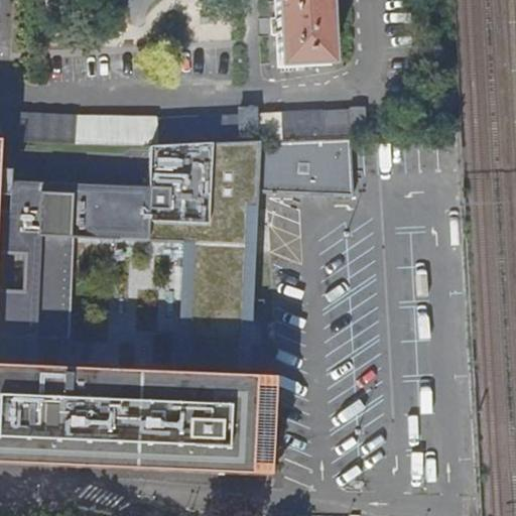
[(274,0),(278,67),(329,65),(326,0),(274,0)]
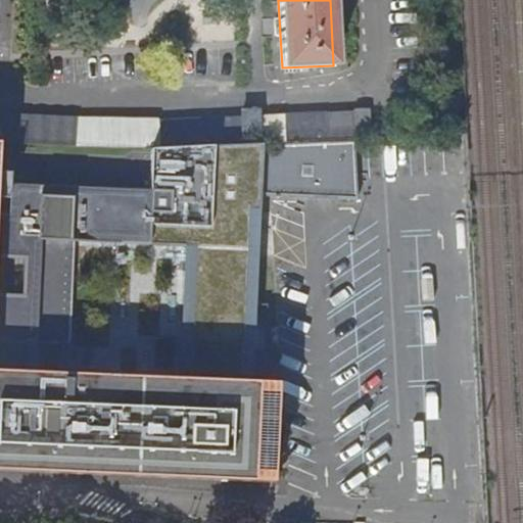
[(259,145),(290,143),(353,140),(352,113),(288,116),(258,117),(258,111),(242,112),(242,136),(259,136),(259,145)]
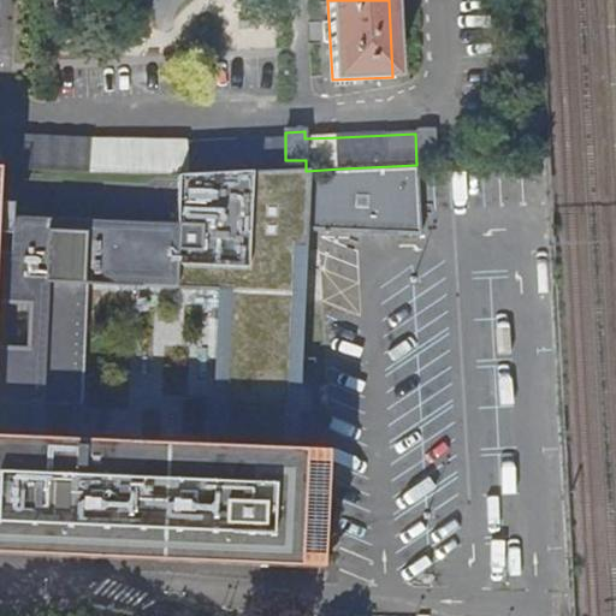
[(0,132),(0,166),(89,171),(92,137),(0,132)]
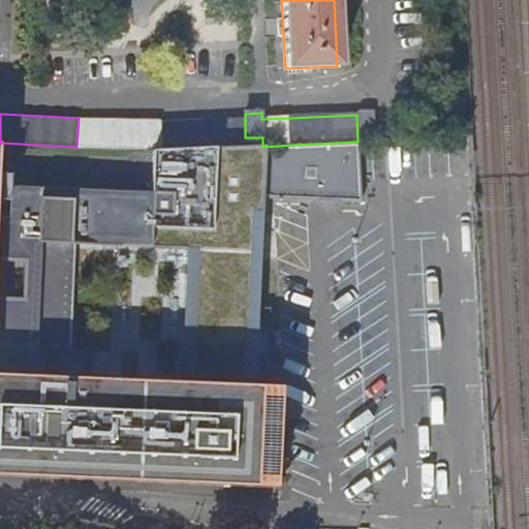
[(356,115),(358,142),(360,142),(376,141),(375,114),(356,115)]
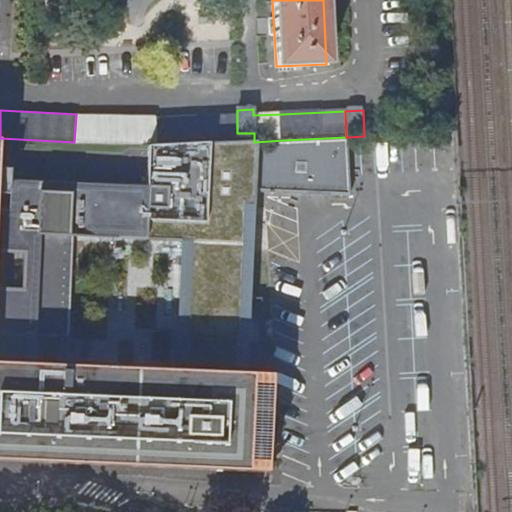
[(155,117),(76,114),(74,142),(156,146),(155,118),(155,117)]
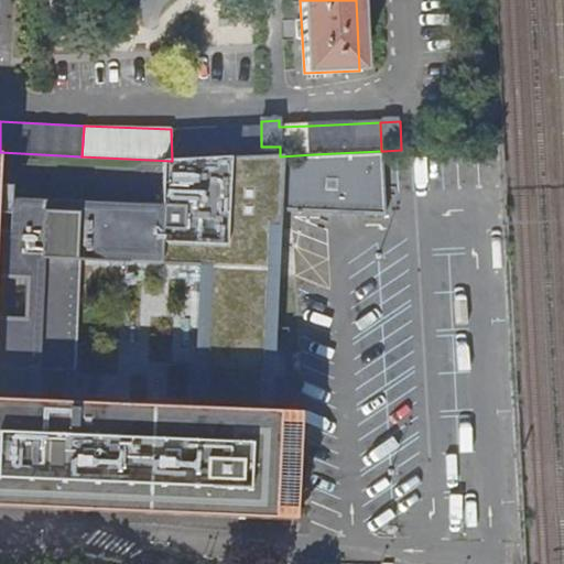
[(260,127),(171,130),(172,161),(261,156),(260,127)]
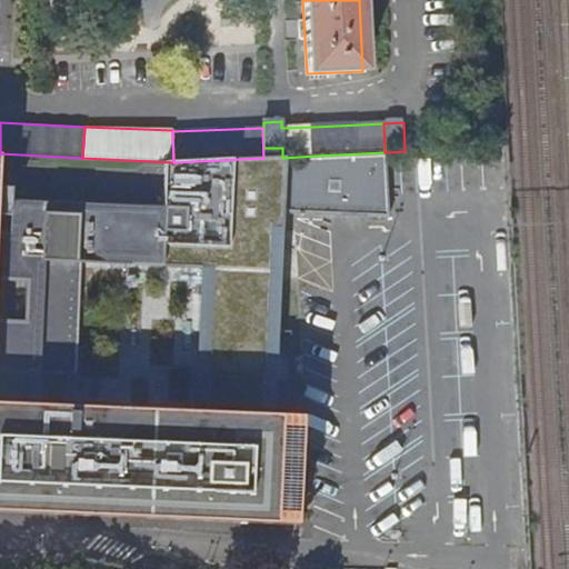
[(282,158),(285,213),(388,220),(390,220),(387,152),(385,152),(316,156),(282,158)]
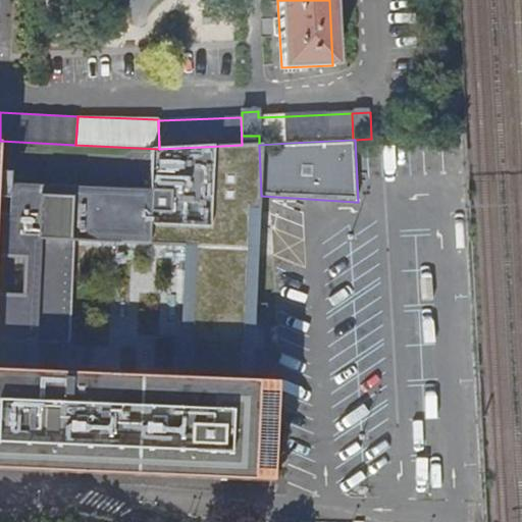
[(261,196),(259,145),(242,145),(159,149),(75,145),(0,141),(0,477),(285,496),(261,196)]
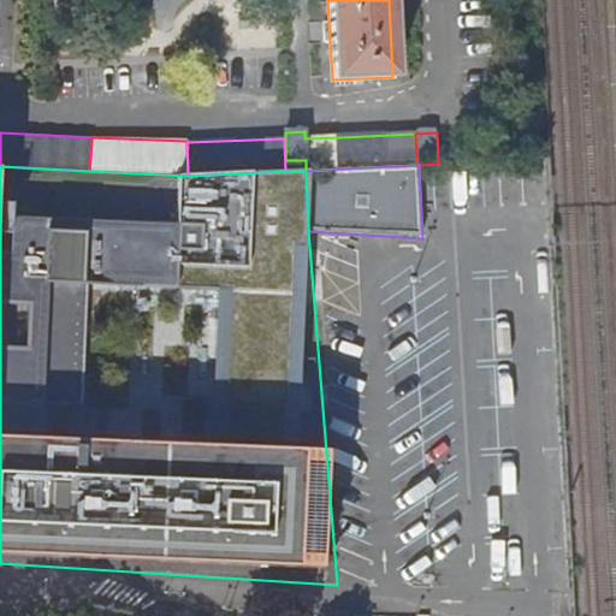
All buildings are outlined.
